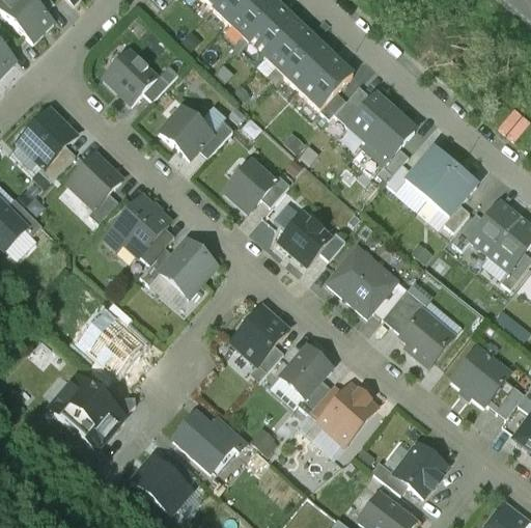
[(1,0),(0,1),(0,11),(32,44),(54,22),(45,12),(32,0),(1,0)]
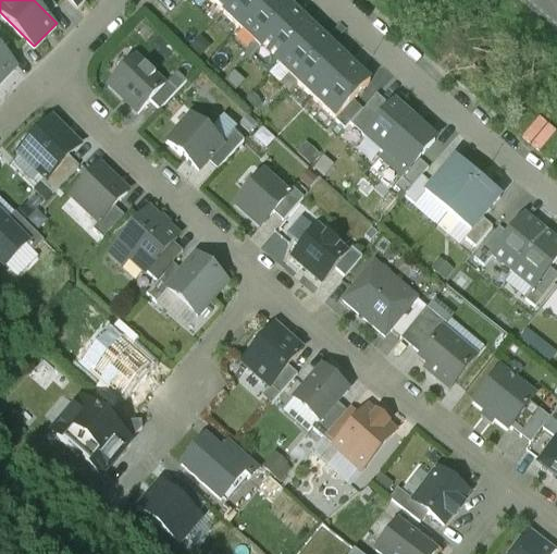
[(57,4),(51,0),(34,0),(47,13),(57,4)]
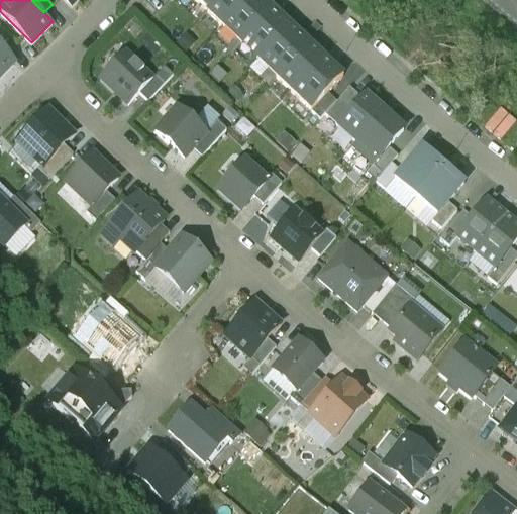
[(196,0),(206,9),(214,0),(196,0)]
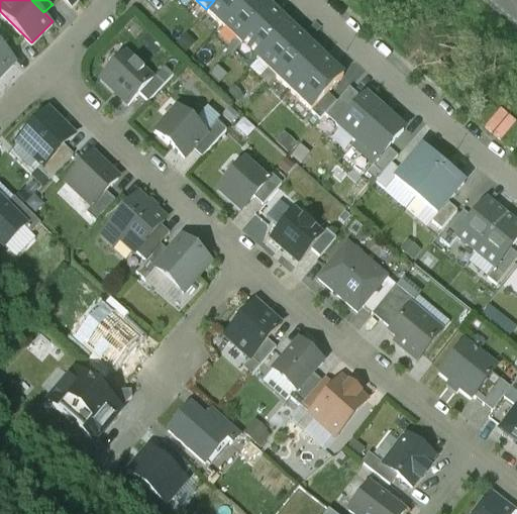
[(214,0),(206,9),(221,22),(241,0),(214,0)]
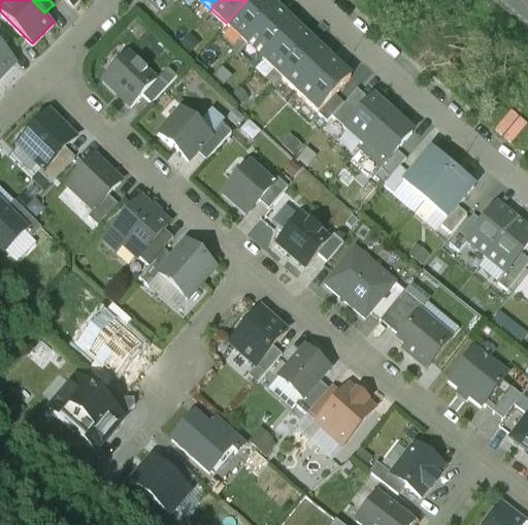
[(246,0),(226,23),(245,40),(248,38),(274,9),(275,8),(266,0),(246,0)]
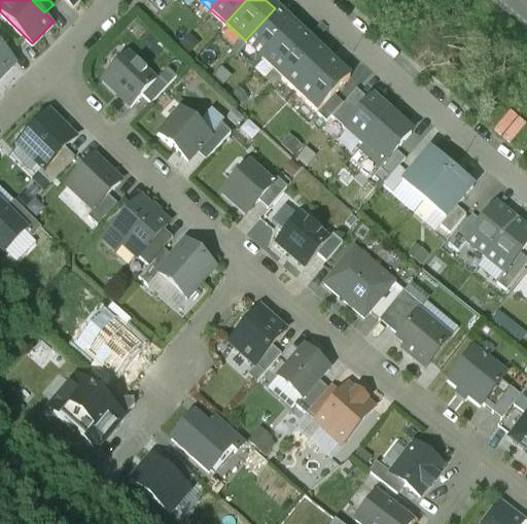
[(274,9),(247,38),(266,55),(291,26),(274,9)]
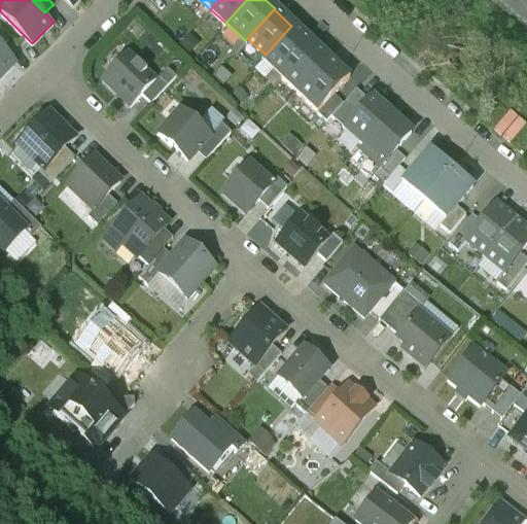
[(291,26),(266,55),(262,57),(281,75),(311,43),(292,26),(291,26)]
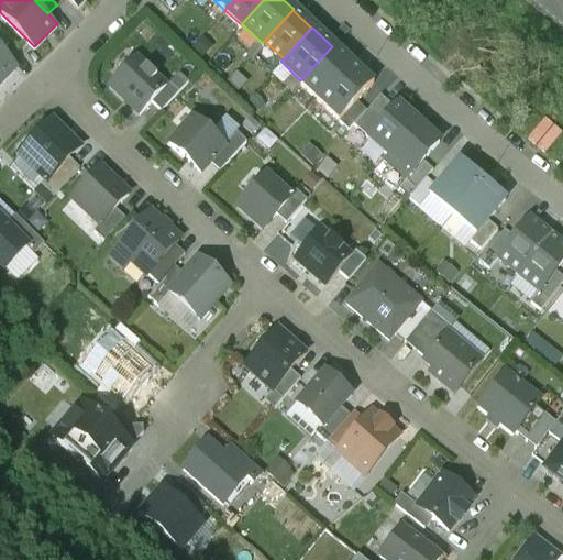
[(0,48),(9,40),(0,31),(0,48)]
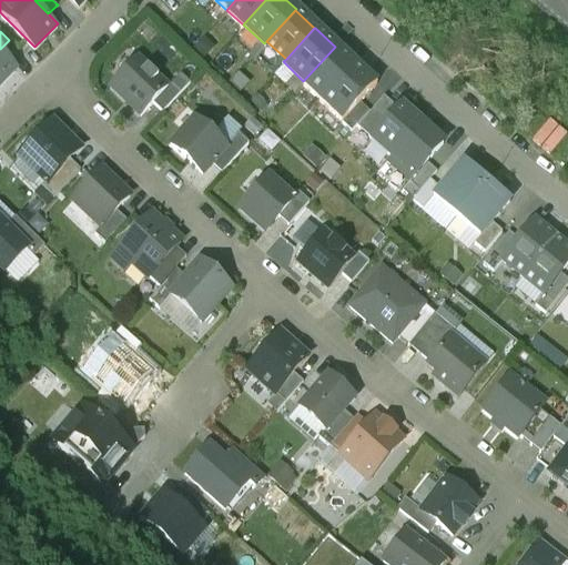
[(213,44),(203,36),(193,46),(203,56),(213,44)]
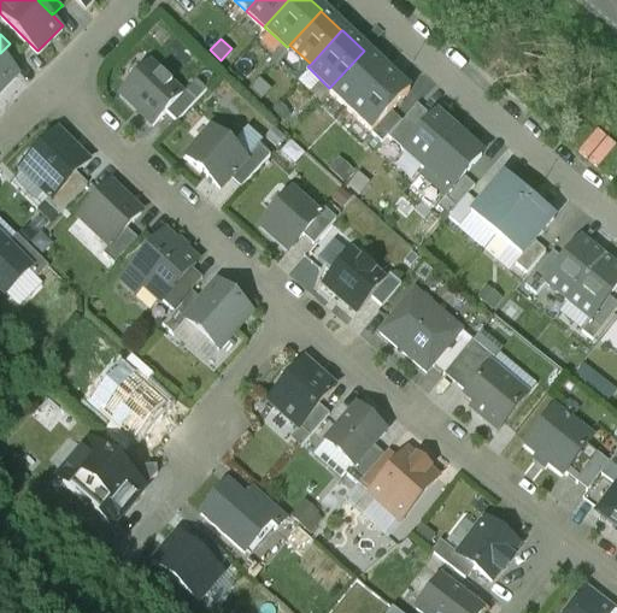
[(364,51),(329,88),(347,105),(385,65),(385,64),(382,66),(365,49),(364,51)]
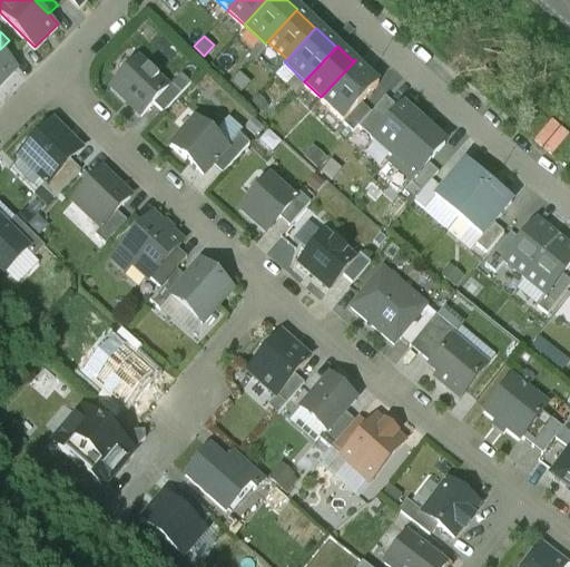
[(0,80),(16,66),(0,49),(0,80)]
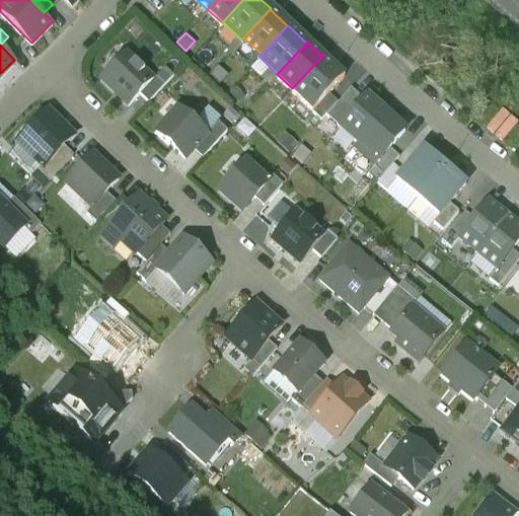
[(125,51),(100,76),(129,103),(140,92),(153,78),(125,51)]
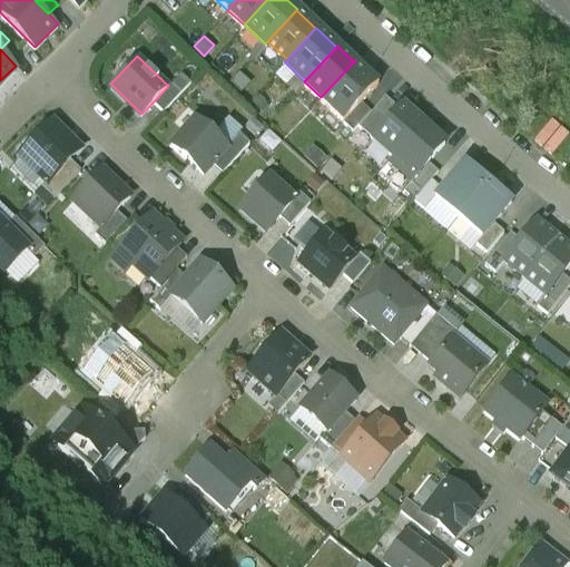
[(355,60),(321,97),(343,118),(361,99),(379,81),(355,60)]
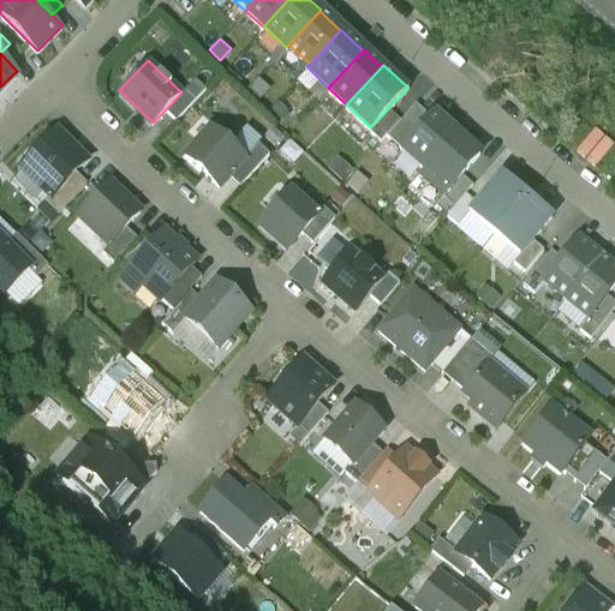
[(269,85),(258,76),(249,88),(258,97),(269,85)]
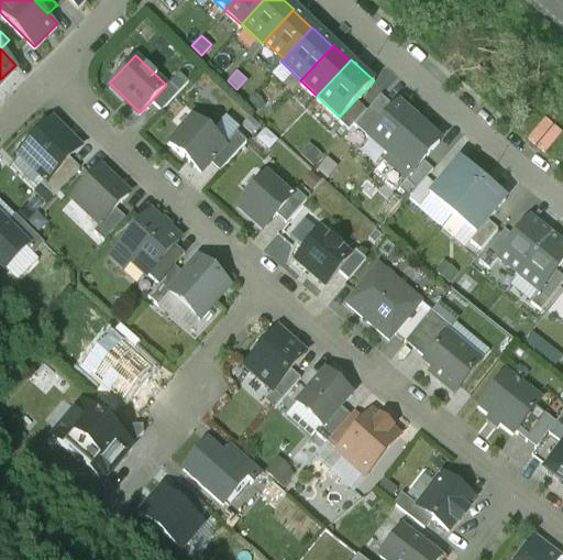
[(178,72),(166,85),(152,100),(161,109),(188,80),(178,72)]
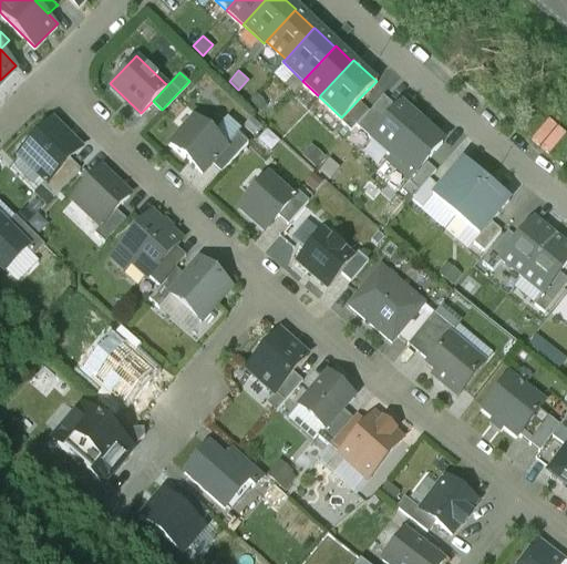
[(256,91),(249,98),(263,110),(269,103),(256,91)]
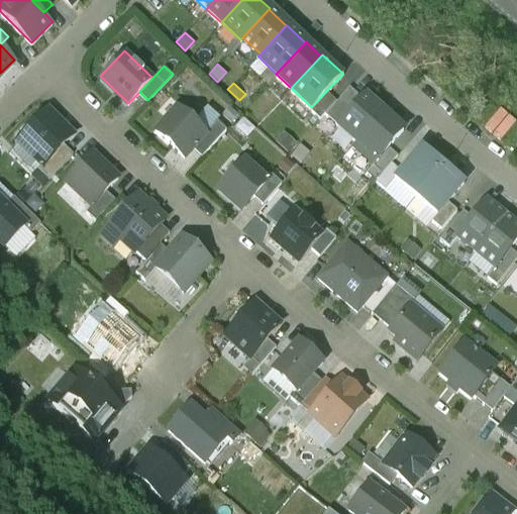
[(336,98),(327,90),(311,107),(320,116),(336,98)]
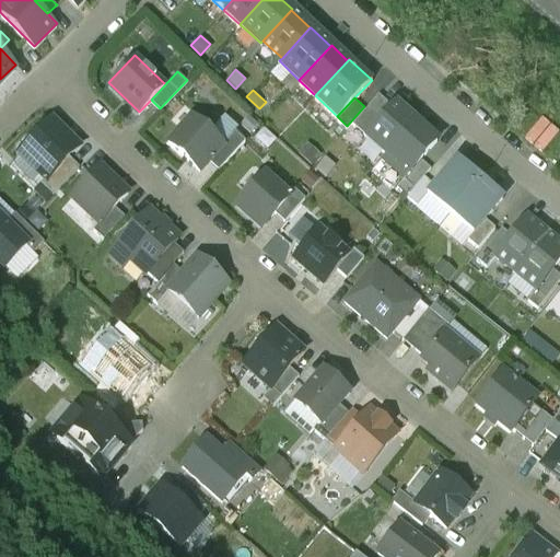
[(415,117),(394,99),(365,132),(385,150),(415,117)]
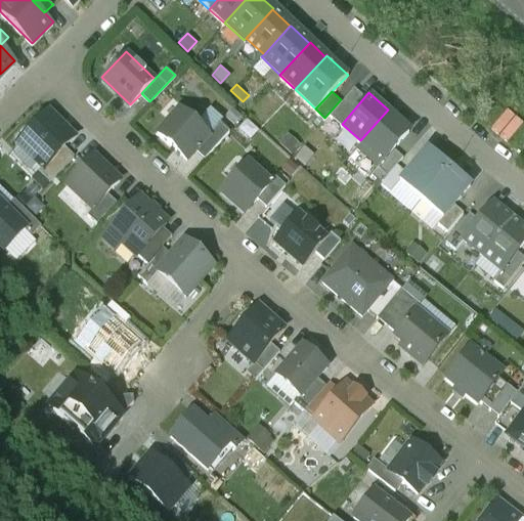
[(178,104),(156,130),(186,159),(194,149),(208,135),(219,122),(222,119),(209,106),(197,121),(178,104)]
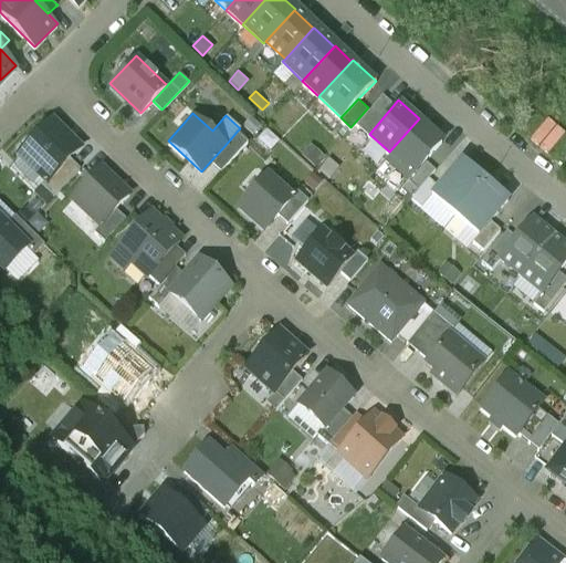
[(53,118),(33,137),(27,135),(20,143),(21,149),(20,150),(45,177),(46,177),(69,156),(80,145),(53,118)]
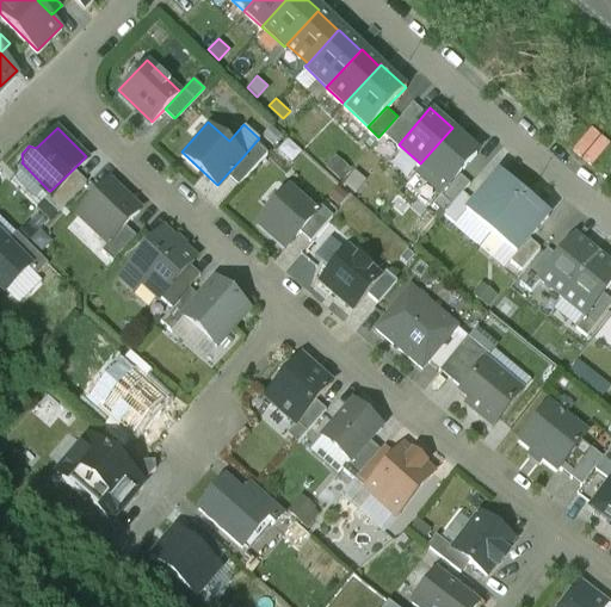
[(476,149),(452,128),(420,163),(417,166),(442,189),(476,149)]
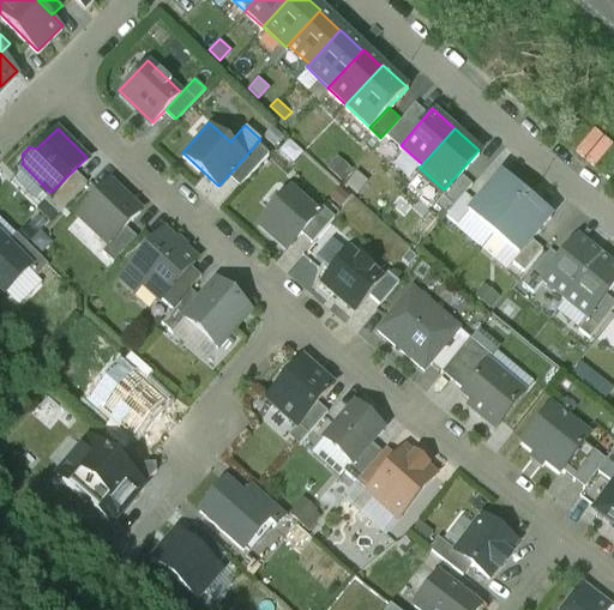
[(280,148),(294,161),(304,150),(289,137),(280,148)]
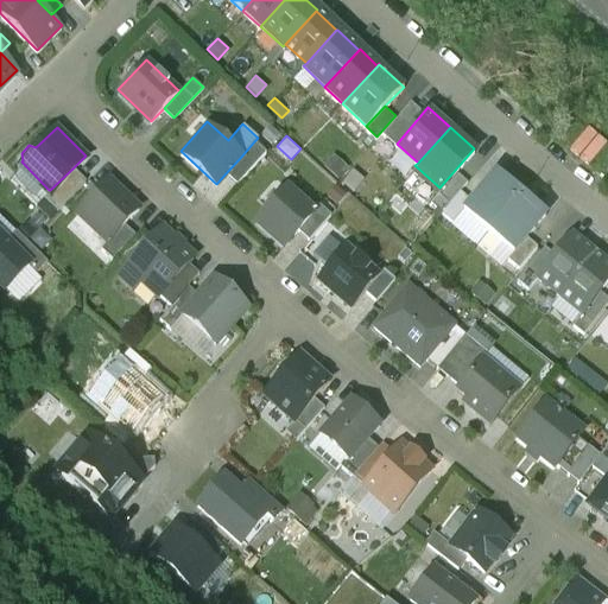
[(241,157),(226,173),(236,183),(265,151),(254,141),(241,157)]
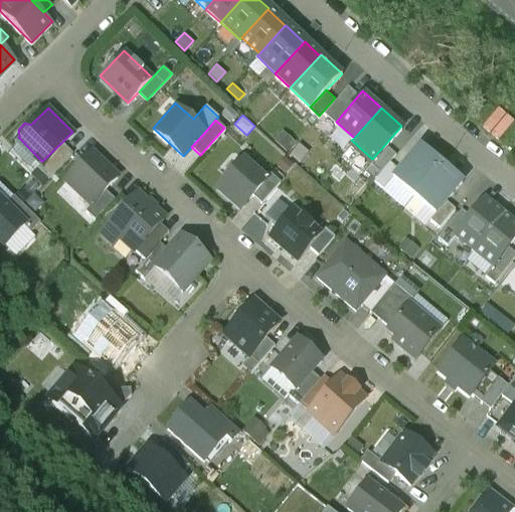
[(282,128),(274,137),(286,148),(294,139),(282,128)]
